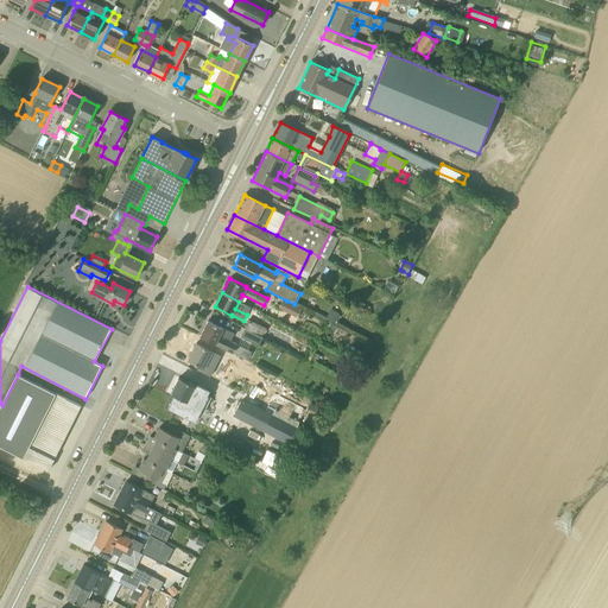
[(301,309),(283,301),(278,309),(297,317),(301,309)]
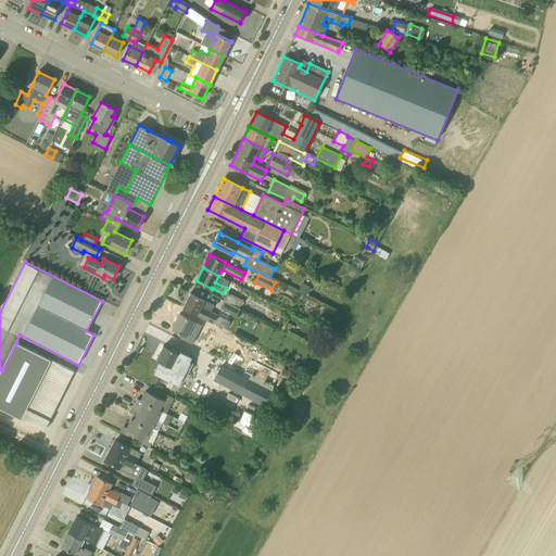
[(299,290),(297,293),(302,295),(305,298),(311,288),(302,283),(299,290)]
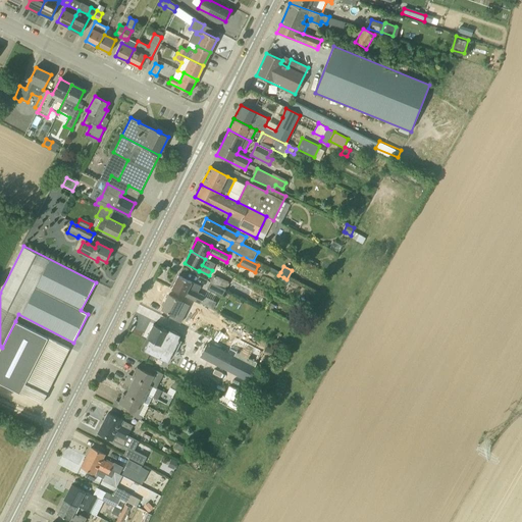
[(178,275),(171,289),(200,303),(204,296),(198,293),(201,286),(178,275)]
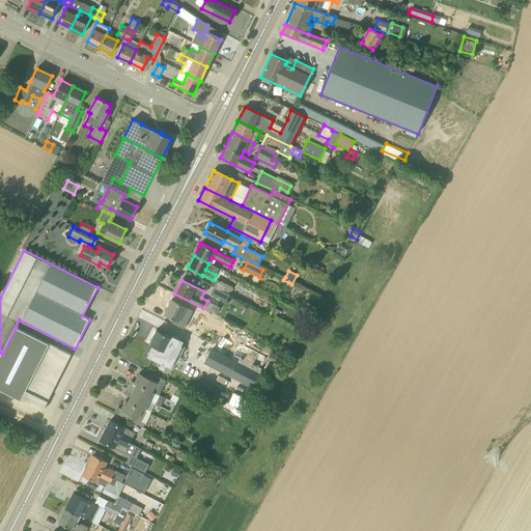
[(214,287),(229,296),(235,299),(240,290),(218,280),(214,287)]
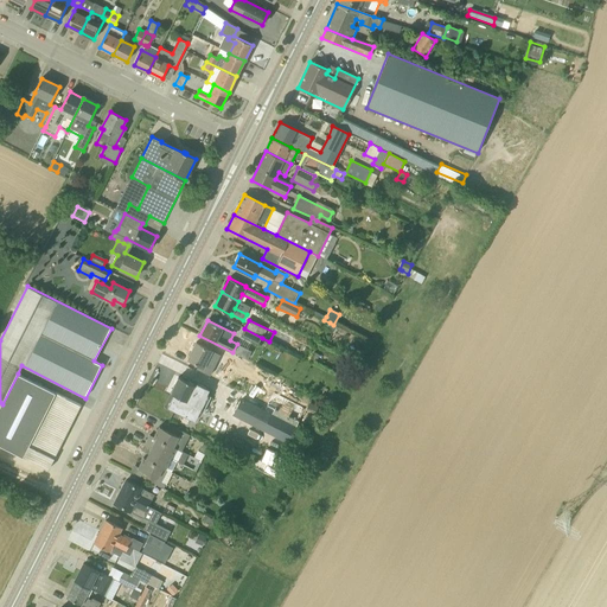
[(337,327),(328,323),(326,328),(333,332),(337,327)]
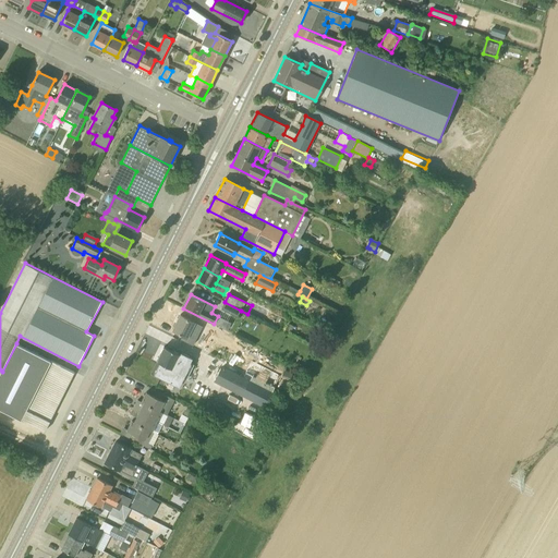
[(241,311),(225,302),(220,310),(237,318),(241,311)]
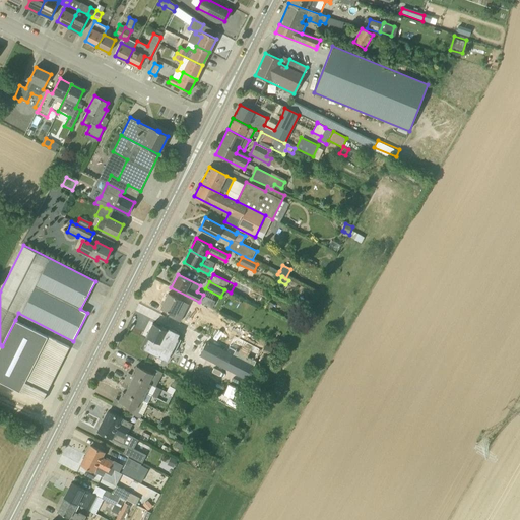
[(168,316),(179,322),(188,304),(168,294),(160,308),(170,312),(168,316)]
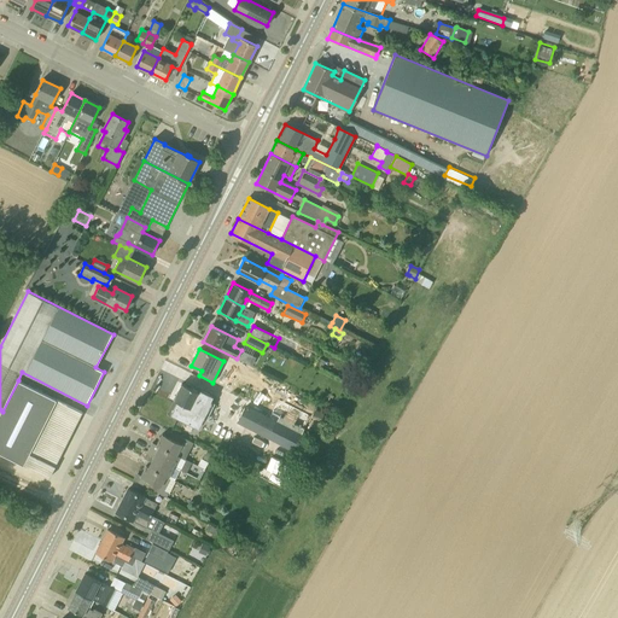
[(18,380),(3,412),(0,415),(0,453),(50,478),(82,412),(18,380)]
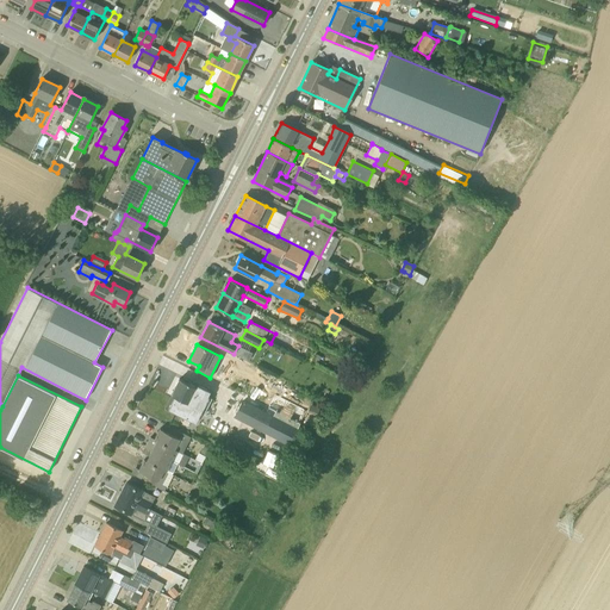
[(197,387),(180,379),(172,394),(176,397),(170,409),(193,421),(197,411),(204,415),(212,398),(205,394),(207,391),(198,386),(197,387)]
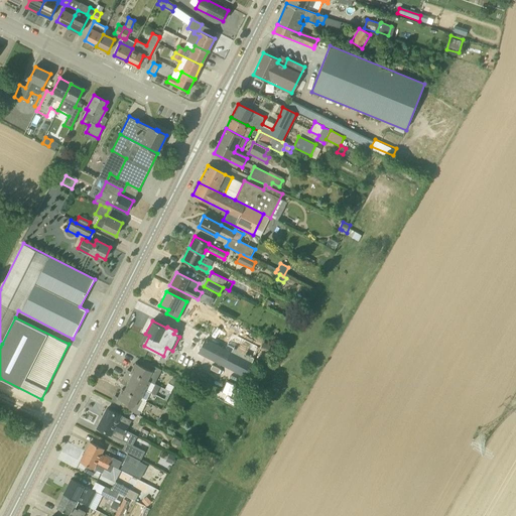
[(230,351),(206,339),(200,352),(224,364),(230,351)]
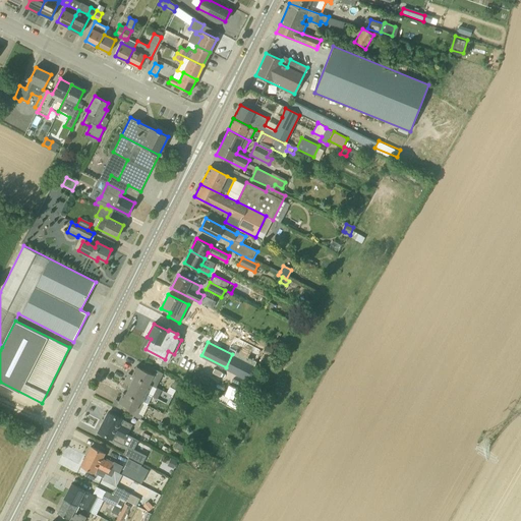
[(271,355),(273,348),(265,346),(263,352),(271,355)]
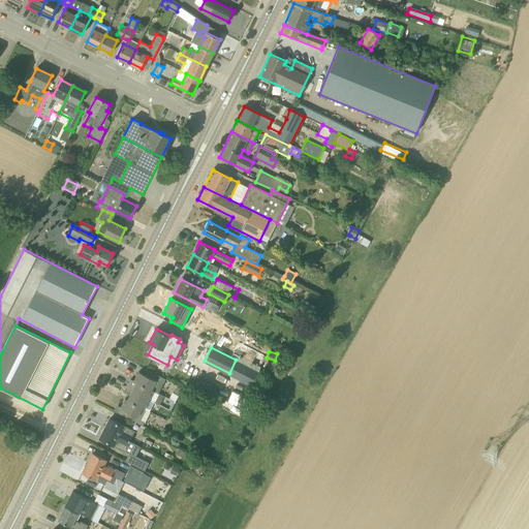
[(250,379),(253,370),(242,365),(238,374),(250,379)]
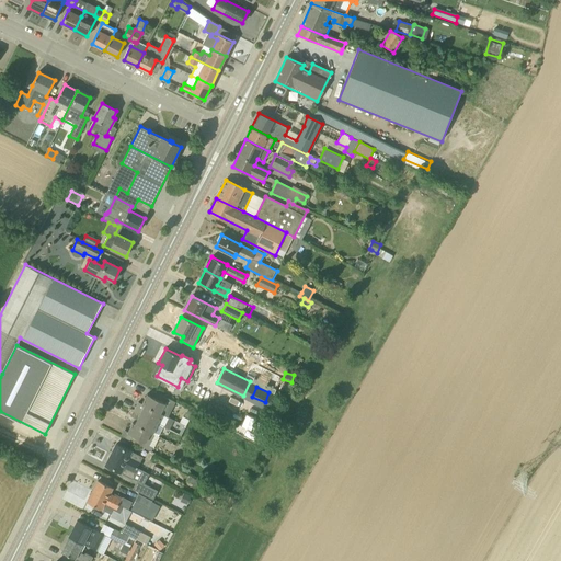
[(142,404),(145,405),(168,418),(175,401),(156,391),(152,397),(147,395),(142,404)]
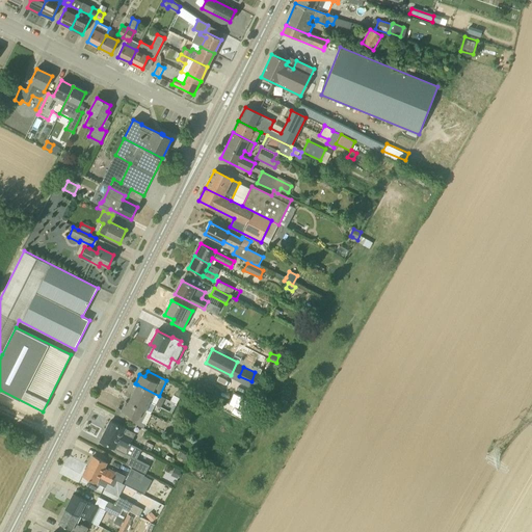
[(129,386),(126,390),(150,402),(161,407),(165,399),(159,396),(137,384),(135,389),(129,386)]
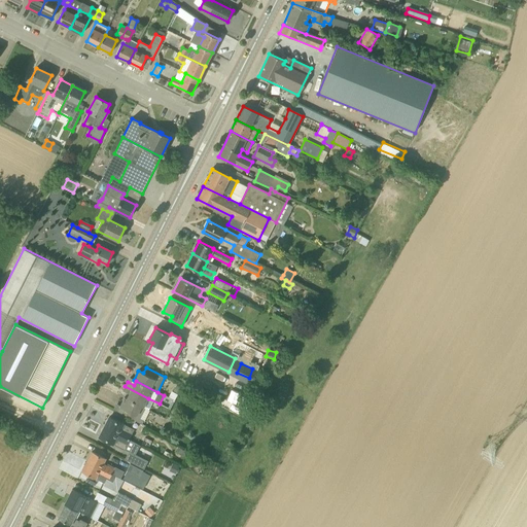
[(129,394),(127,398),(144,407),(148,398),(125,386),(123,391),(129,394)]
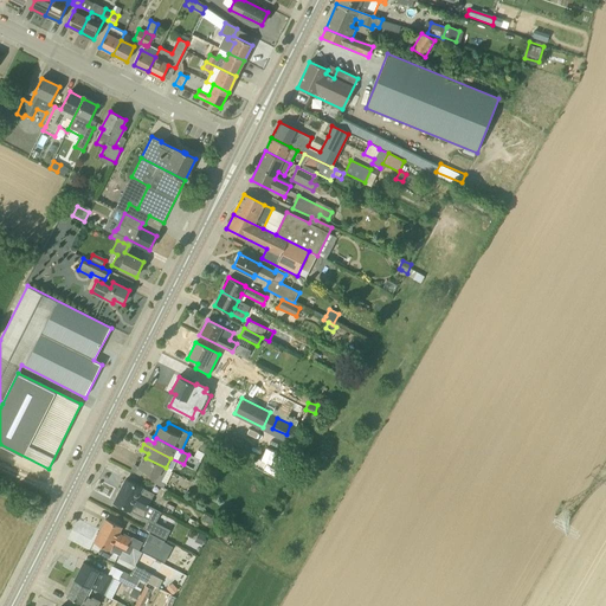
[(166,468),(146,458),(143,457),(137,468),(143,471),(141,476),(163,488),(166,484),(159,481),(166,468)]
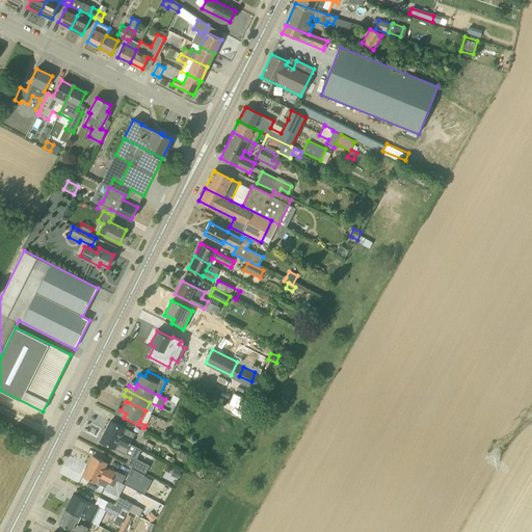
[(110,421),(105,431),(130,444),(135,433),(110,421)]
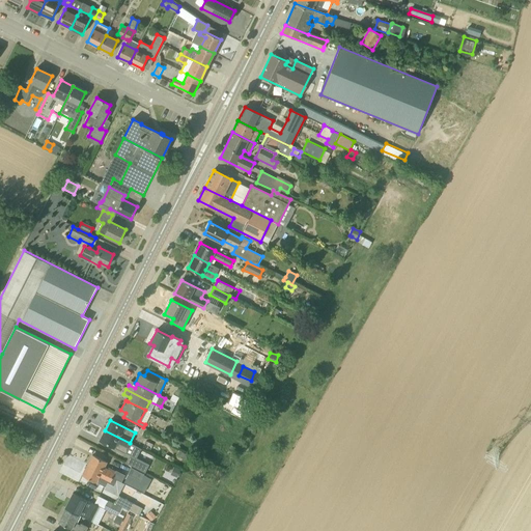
[(130,443),(105,430),(100,440),(126,453),(130,443)]
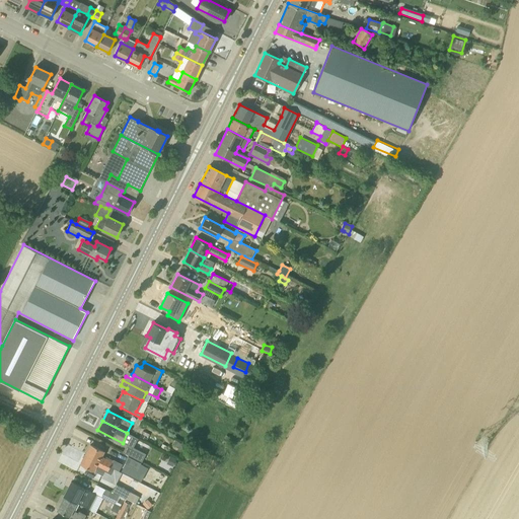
[(193,438),(202,442),(206,434),(197,430),(193,438)]
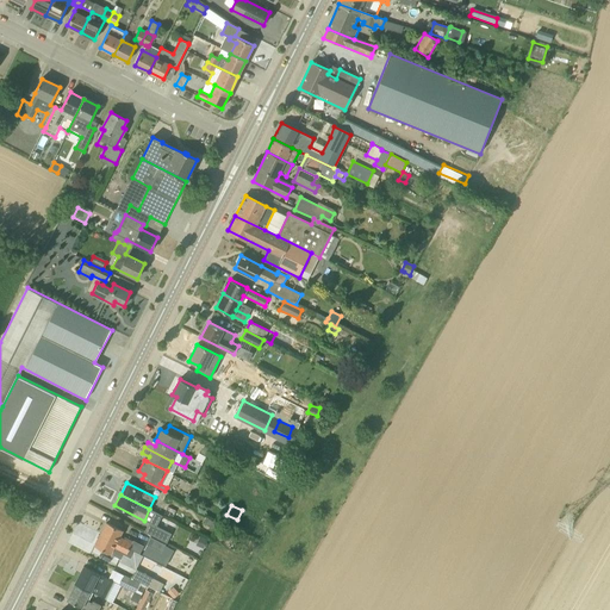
[(260,521),(268,526),(273,516),(266,511),(266,512),(261,520),(260,521)]
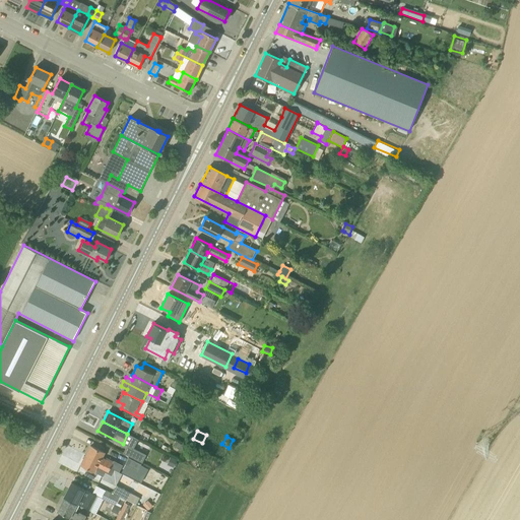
[(90,445),(85,455),(116,471),(119,465),(107,459),(106,460),(102,458),(105,452),(90,445)]
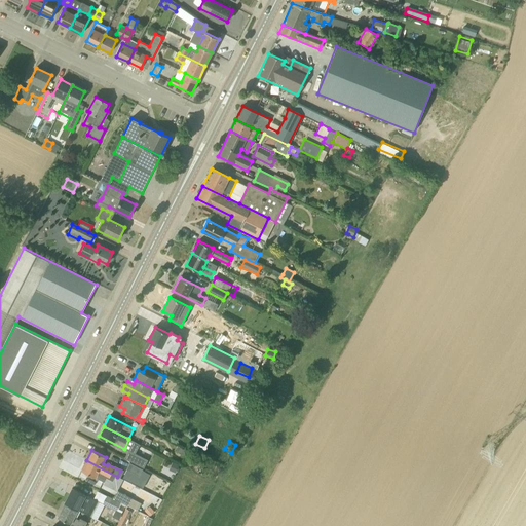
[(120,478),(117,477),(86,460),(81,471),(104,482),(106,478),(111,480),(109,484),(115,487),(120,478)]
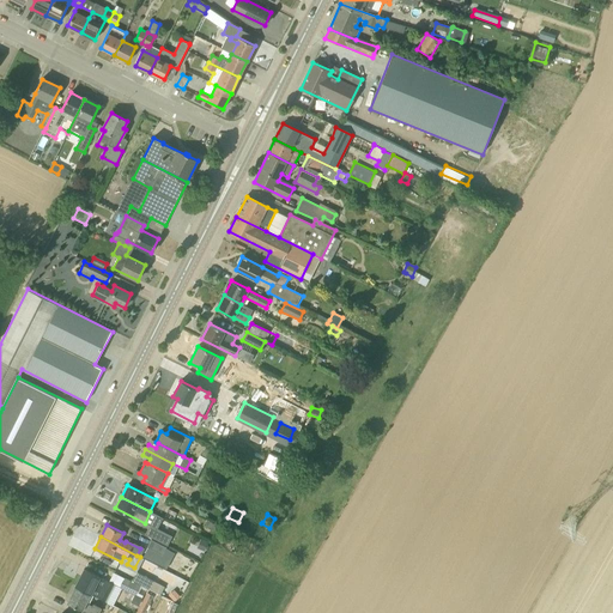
[(167,547),(152,539),(147,547),(163,554),(167,547)]
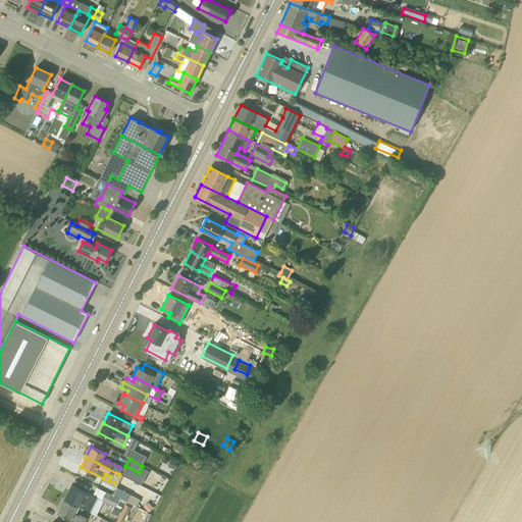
[(174,470),(177,463),(171,460),(168,466),(174,470)]
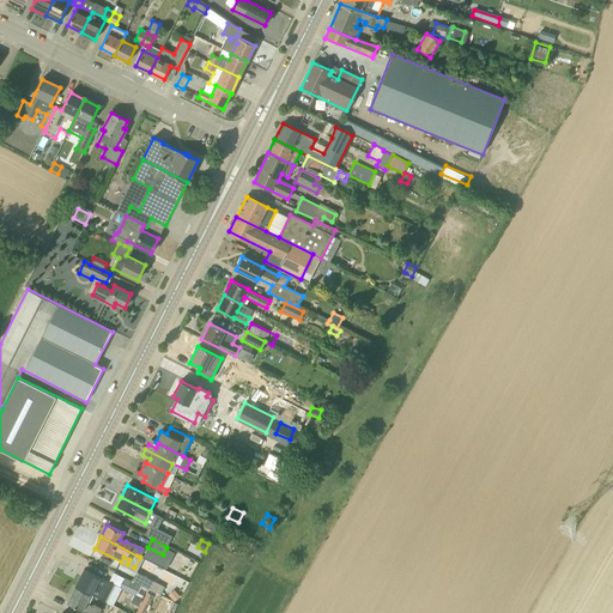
[(182,557),(180,563),(194,568),(195,562),(182,557)]
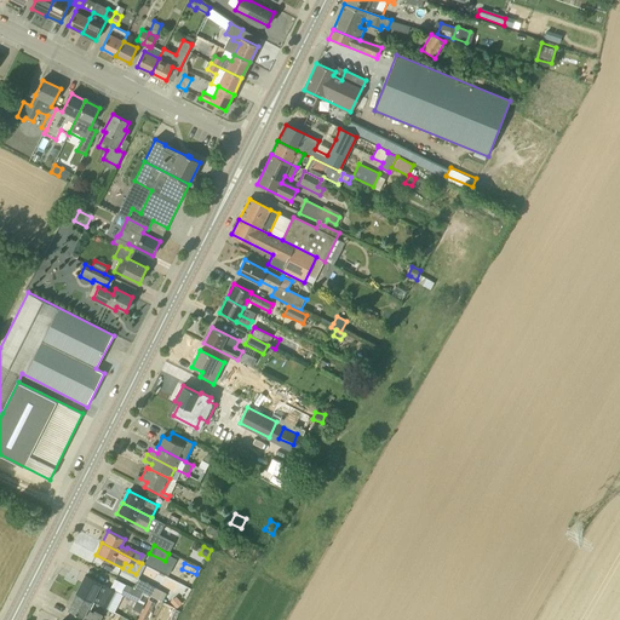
[(76,592),(92,601),(108,609),(116,592),(137,602),(142,593),(115,580),(110,589),(85,575),(76,592)]
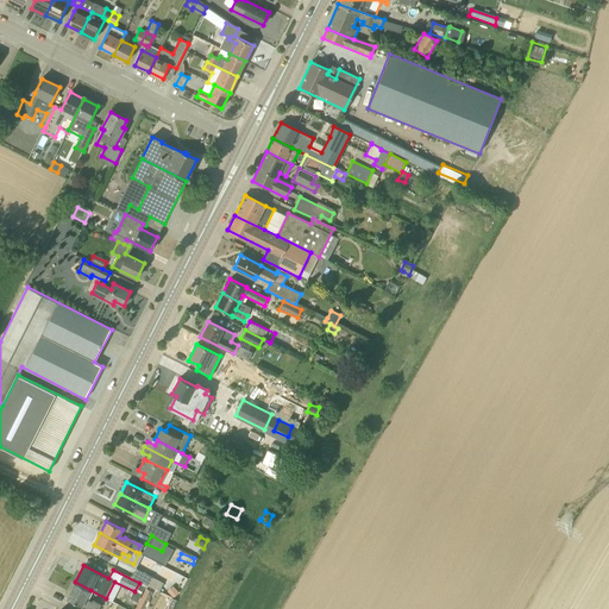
[(136,569),(131,577),(149,585),(154,578),(136,569)]
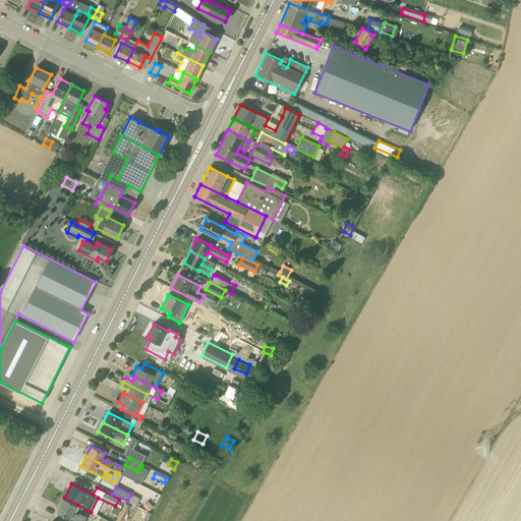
[(72,513),(77,505),(64,498),(57,512),(69,519),(70,518),(74,520),(83,520),(87,517),(79,513),(78,515),(72,513)]
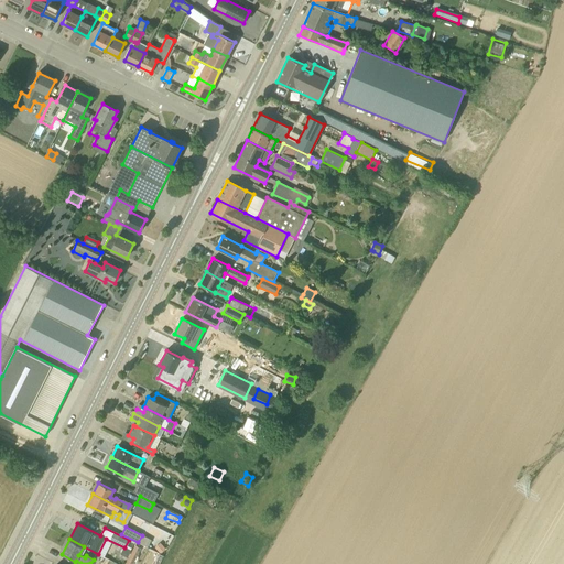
[(160,542),(154,548),(161,554),(166,549),(160,542)]
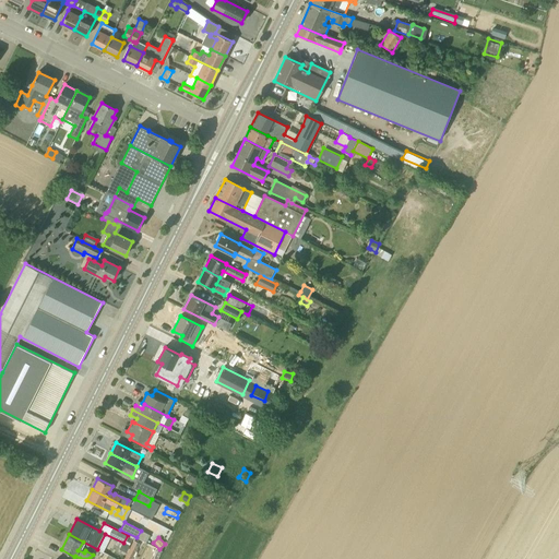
[(125,558),(131,558),(140,544),(134,540),(125,558)]
